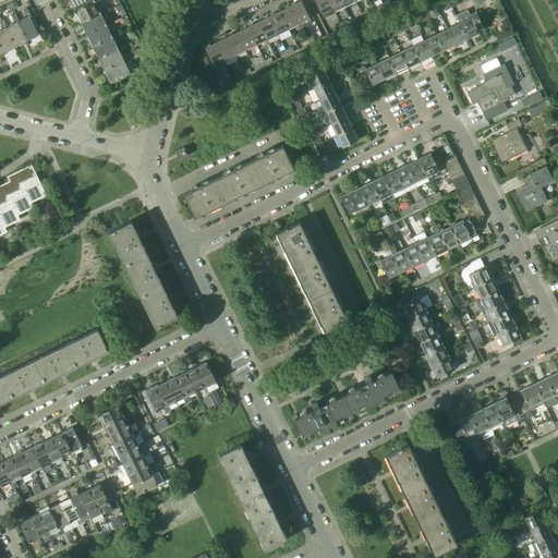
[(93,0),(69,0),(74,11),(94,1),(93,0)]
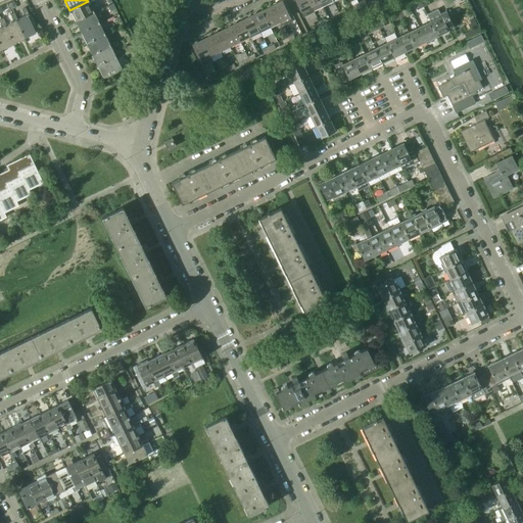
[(92,10),(89,3),(96,0),(95,0),(87,0),(88,1),(69,10),(76,20),(93,12),(92,10)]
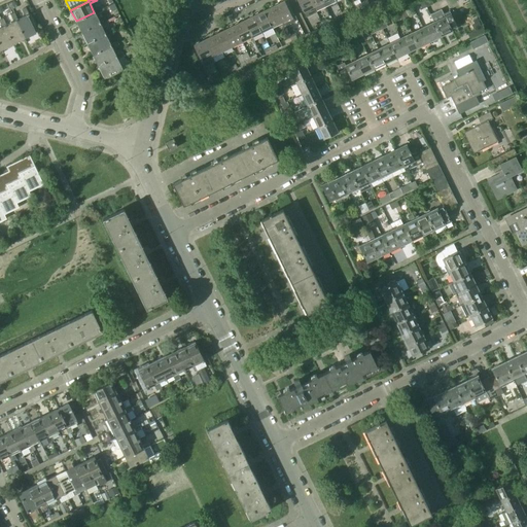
[(309,0),(296,0),(306,18),(316,12),(309,0)]
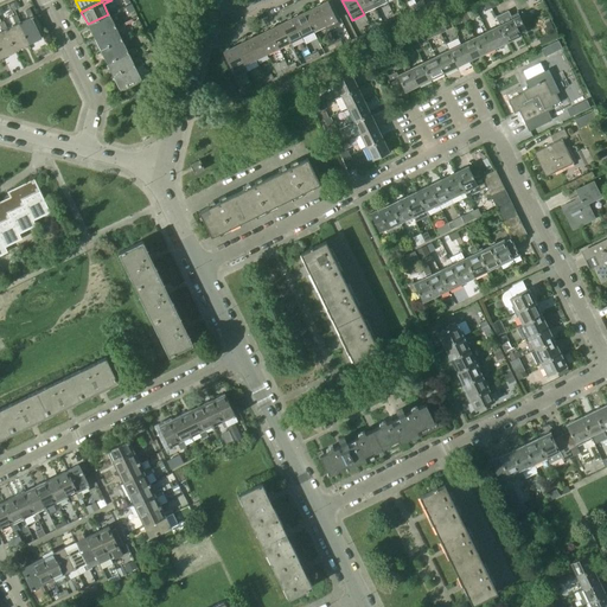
[(375,8),(370,0),(356,0),(364,14),(375,8)]
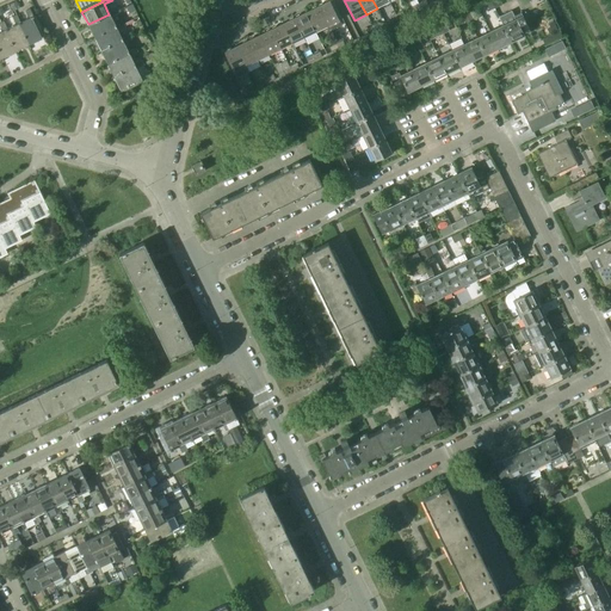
[(329,1),(318,7),(327,26),(329,31),(341,25),(339,20),(329,1)]
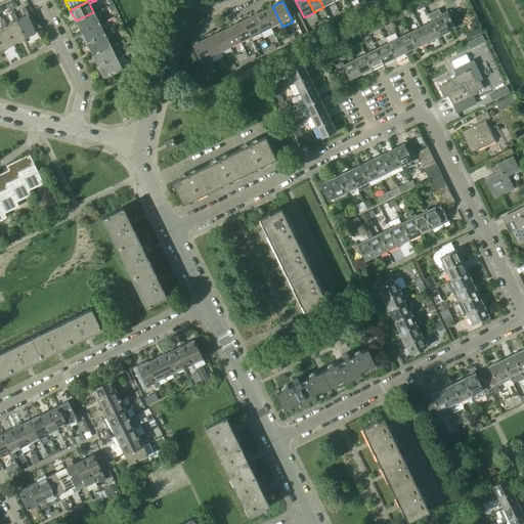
[(0,11),(1,13),(9,8),(6,3),(0,6),(0,11)]
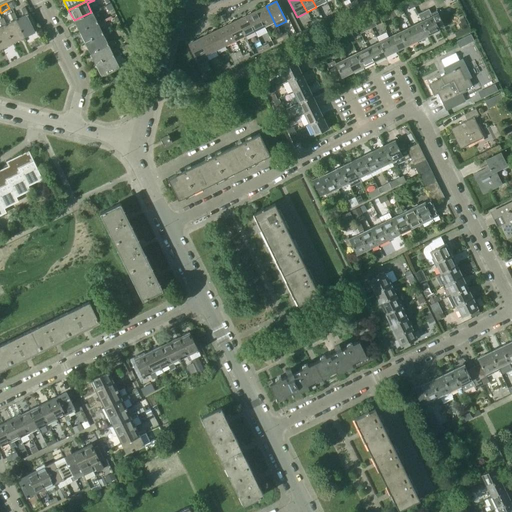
[(266,6),(256,10),(264,26),(274,22),(266,6)]
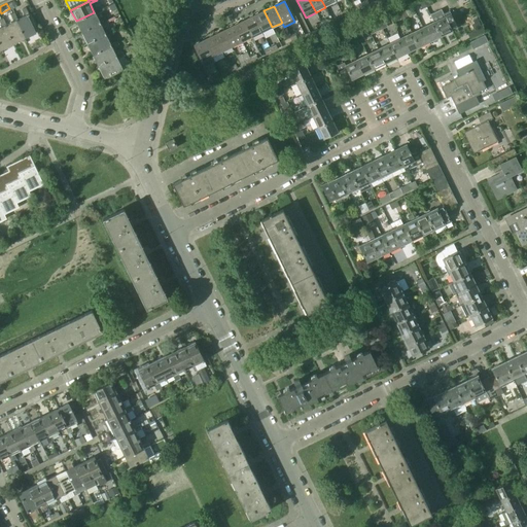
[(25,7),(22,9),(24,15),(16,20),(14,21),(24,39),(36,33),(27,15),(29,14),(25,7)]
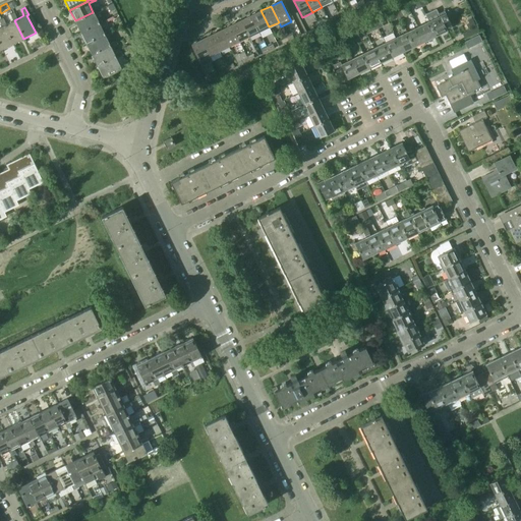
[(93,12),(75,20),(80,33),(99,23),(98,21),(95,14),(101,10),(99,7),(92,10),(93,12)]
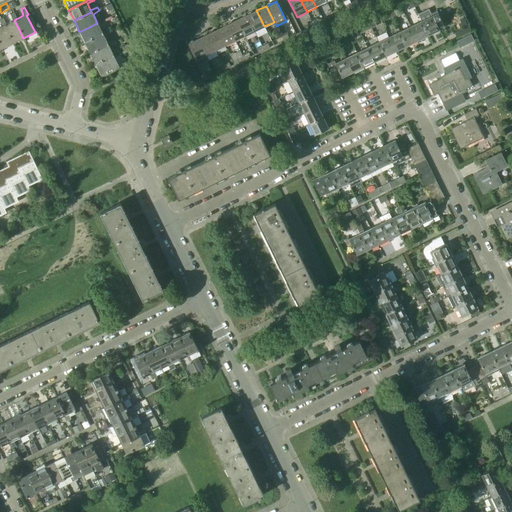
[(256,10),(246,15),(254,31),(264,26),(256,10)]
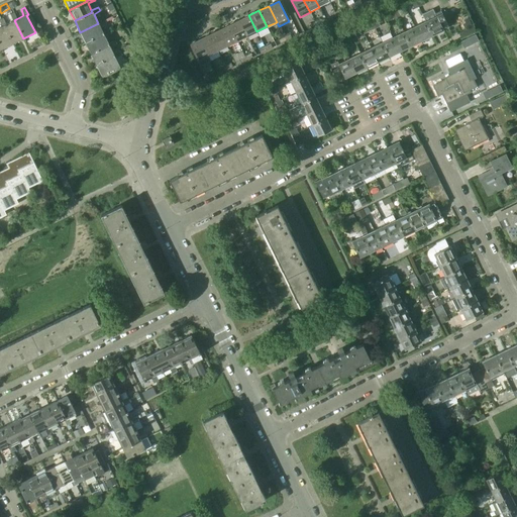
[(435,16),(425,21),(432,35),(443,30),(442,29),(448,26),(440,10),(434,13),(435,16)]
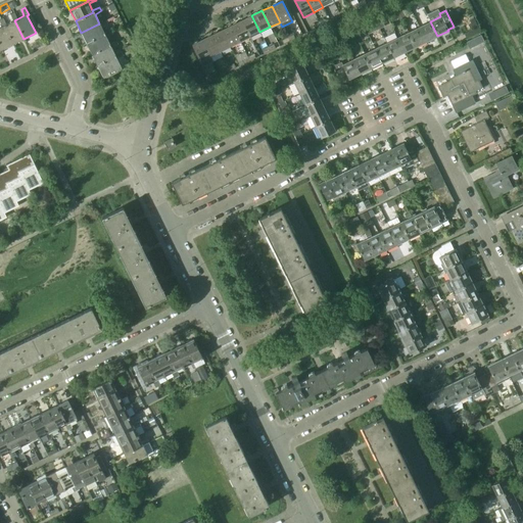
[(24,39),(14,20),(16,19),(13,12),(10,14),(12,21),(5,25),(3,26),(12,44),(24,39)]
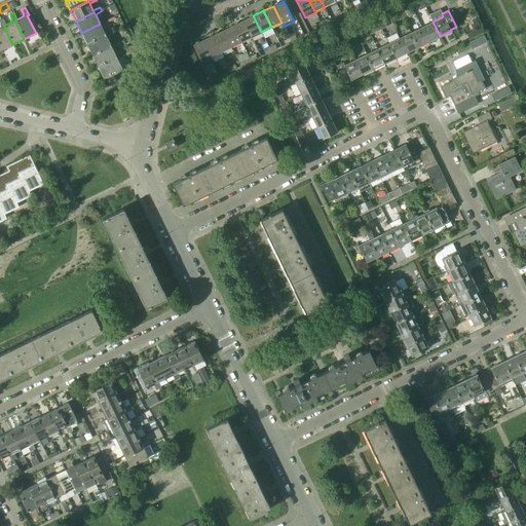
[(253,15),(242,21),(251,37),(261,32),(253,15)]
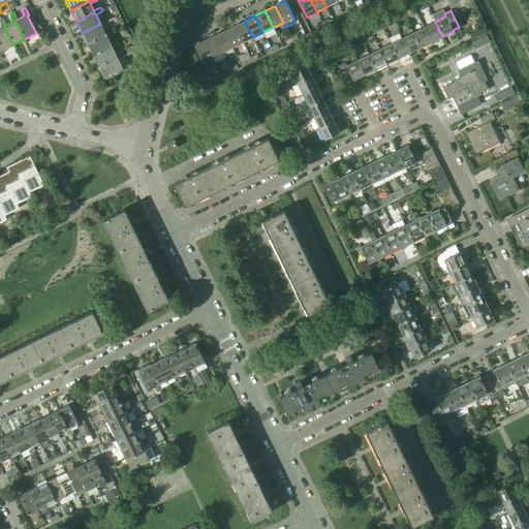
[(2,19),(0,20),(0,19),(0,24),(1,27),(0,27),(0,47),(1,51),(12,44),(3,26),(5,25),(2,19)]
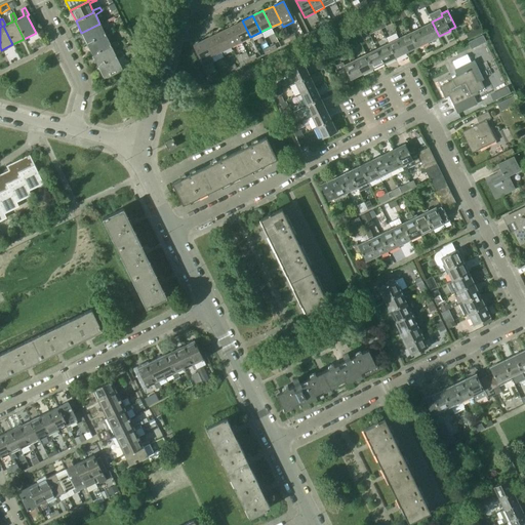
[(99,24),(81,33),(86,43),(105,35),(104,33),(101,26),(107,22),(106,18),(98,22),(99,24)]
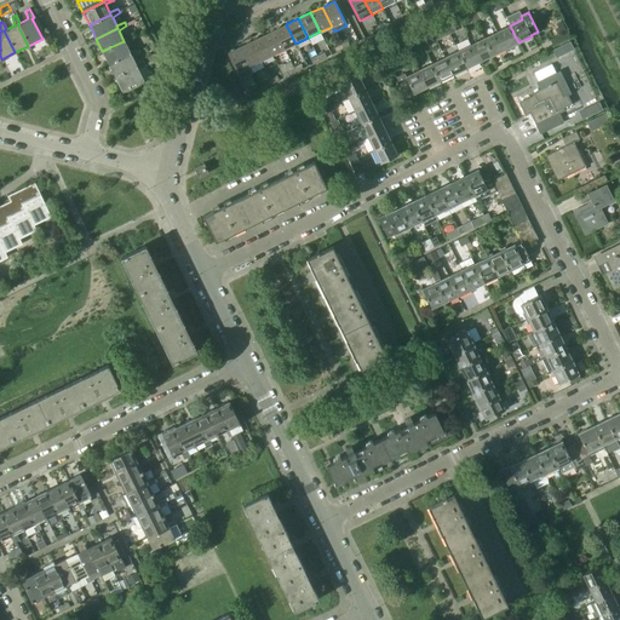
[(286,24),(275,30),(285,50),(296,44),(286,24)]
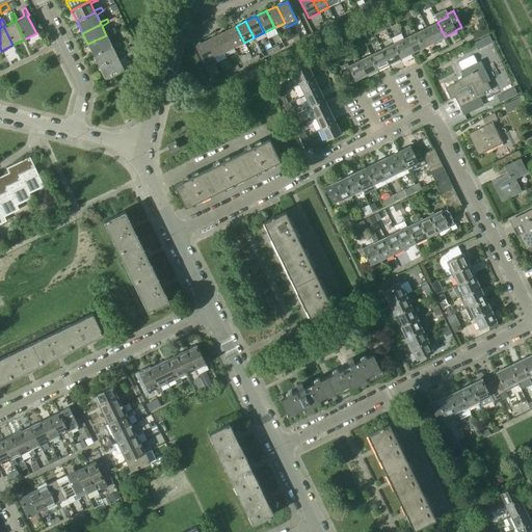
[(437,22),(426,27),(433,42),(445,36),(437,22)]
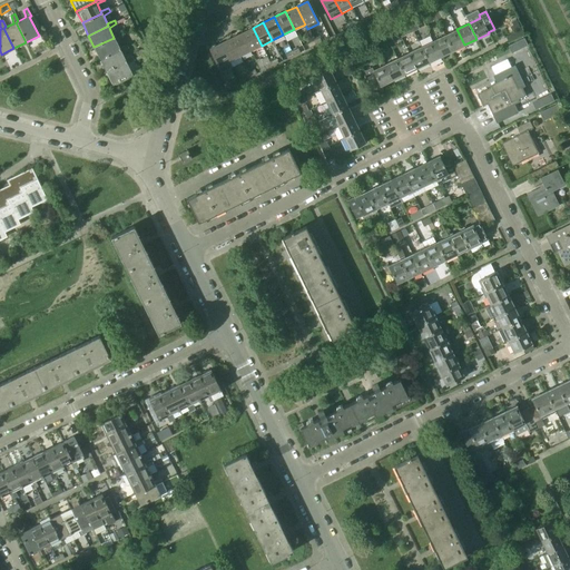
[(253,28),(242,32),(251,50),(262,46),(253,28)]
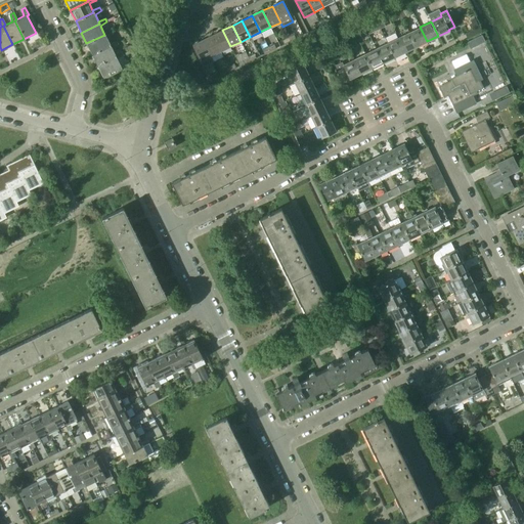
[(420,27),(408,33),(416,47),(427,41),(420,27)]
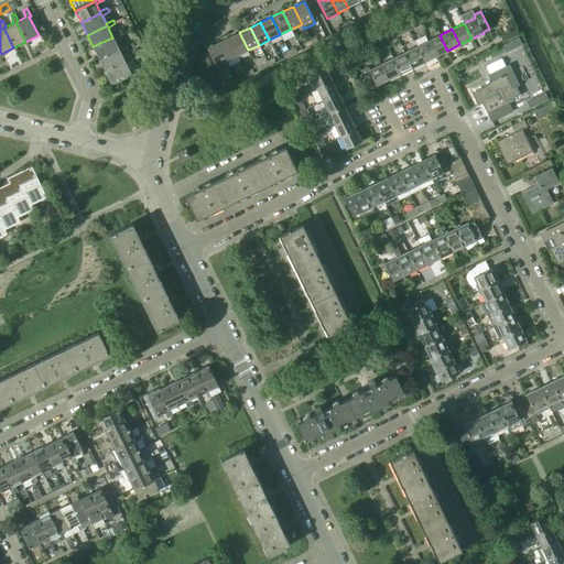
[(112,38),(93,46),(99,60),(119,50),(118,47),(114,40),(121,35),(119,32),(111,35),(112,38)]
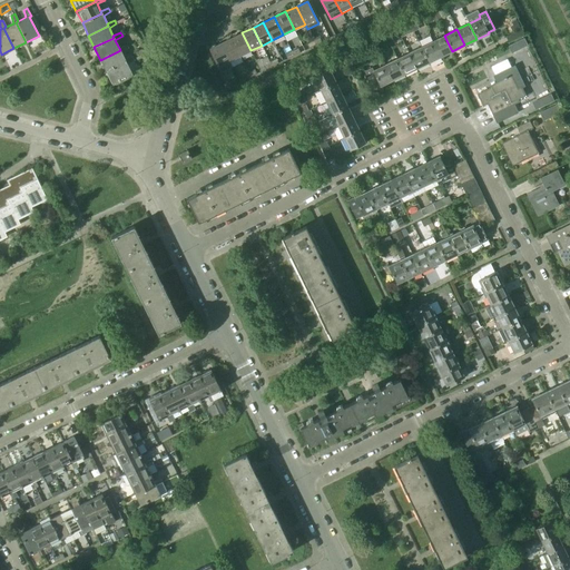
[(242,32),(231,38),(239,56),(251,50),(242,32)]
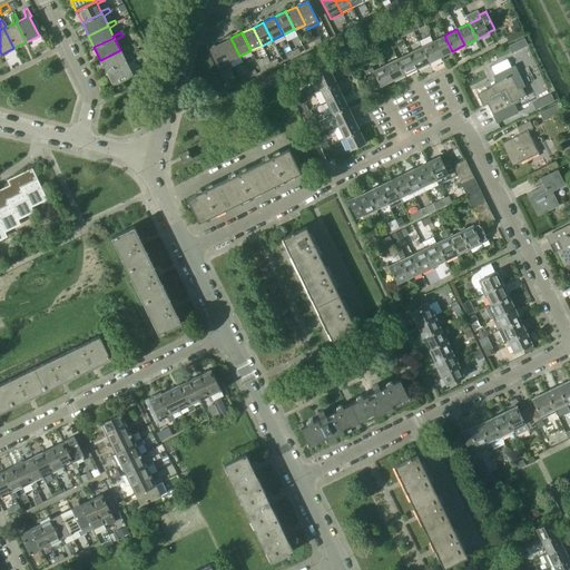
[(444,36),(432,41),(440,57),(452,51),(444,36)]
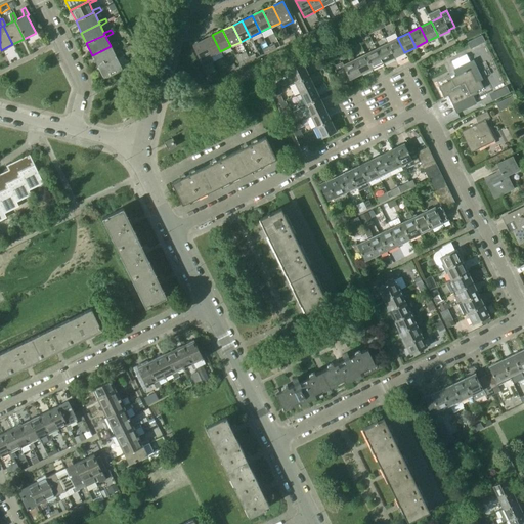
[(469,47),(485,41),(482,34),(467,40),(469,47)]
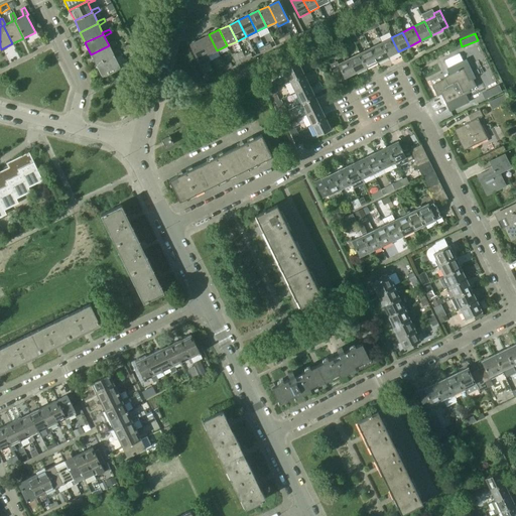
[(209,34),(200,39),(207,55),(217,50),(209,34)]
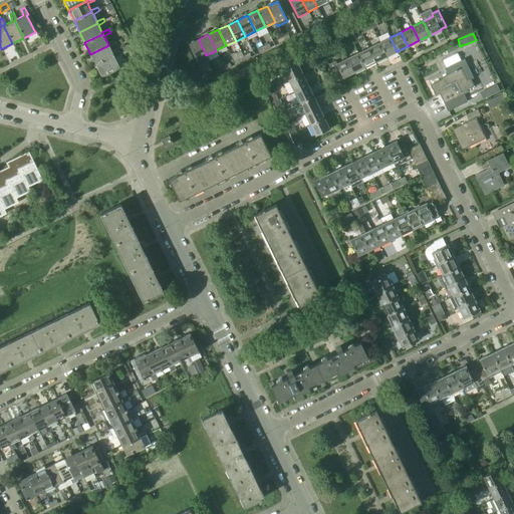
[(390,37),(379,42),(386,56),(397,51),(390,37)]
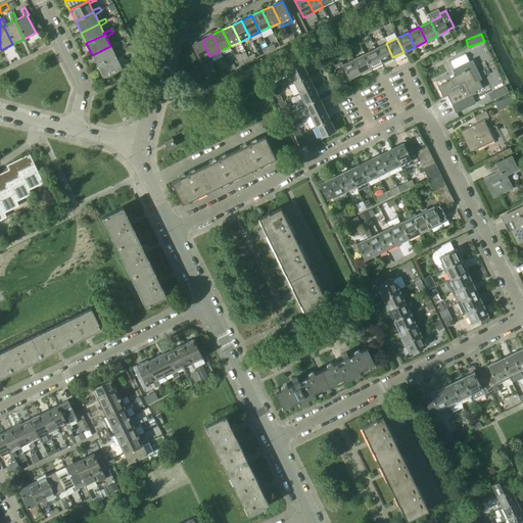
[(202,40),(191,45),(199,61),(202,66),(212,61),(209,56),(202,40)]
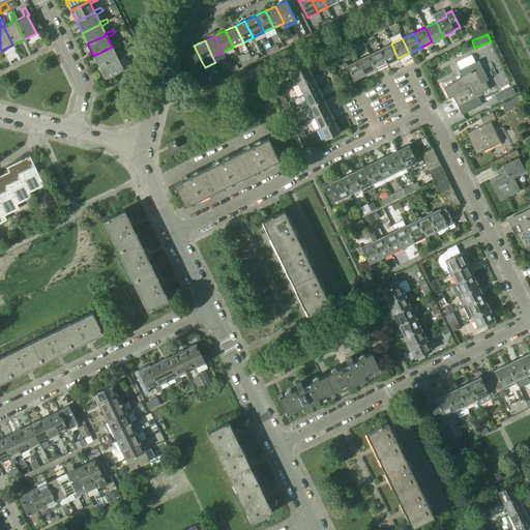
[(112,47),(93,56),(98,67),(117,58),(116,56),(113,49),(119,45),(117,41),(111,45),(112,47)]
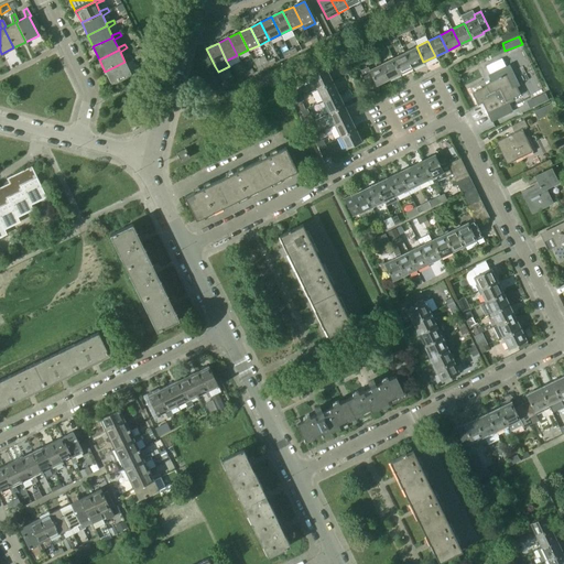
[(416,46),(404,52),(412,68),(423,62),(416,46)]
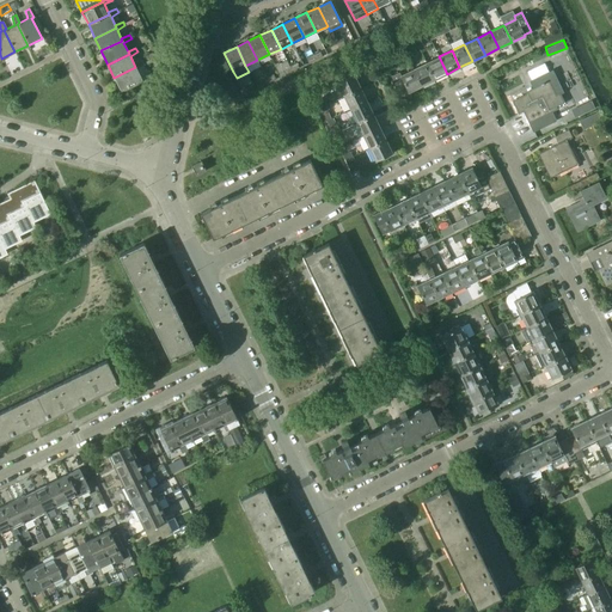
[(439,56),(426,63),(434,80),(447,74),(439,56)]
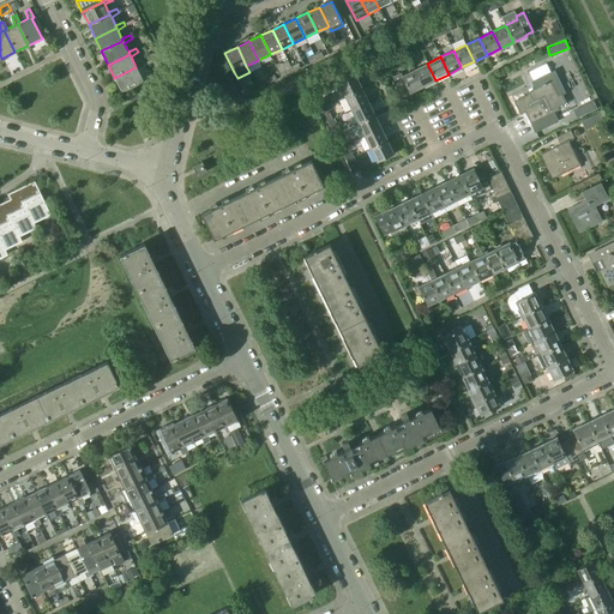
[(136,67),(114,78),(121,91),(142,80),(137,70),(145,65),(143,61),(134,65),(136,67)]
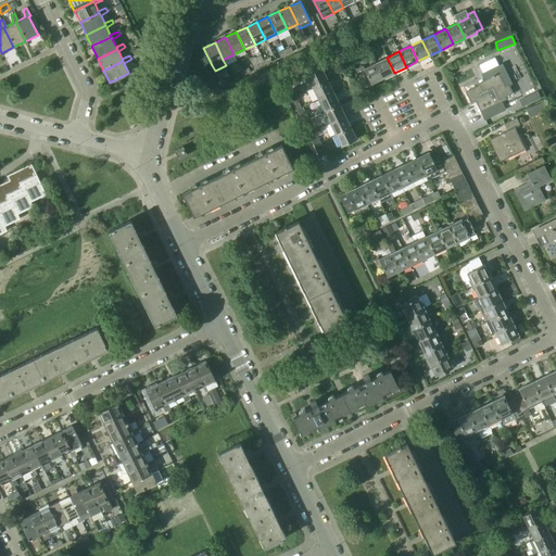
[(387,58),(375,63),(382,78),(394,73),(387,58)]
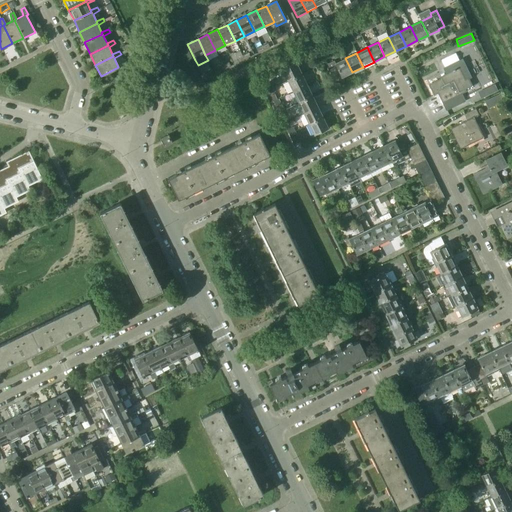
[(345,58),(335,63),(333,61),(327,64),(332,76),(339,73),(341,78),(352,72),(345,58)]
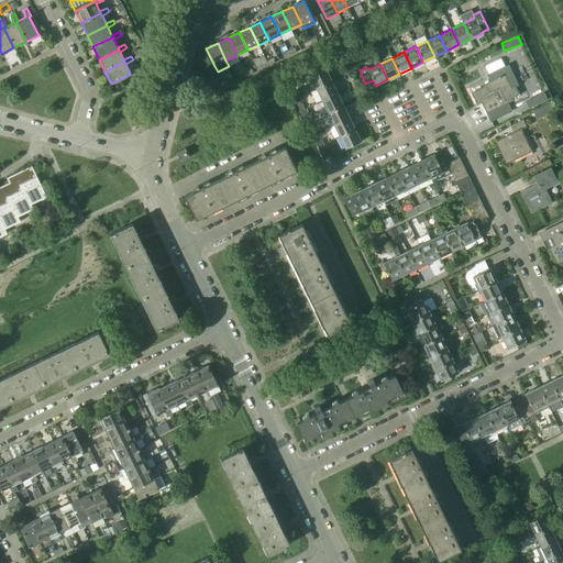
[(326,69),(310,77),(316,89),(331,81),(326,69)]
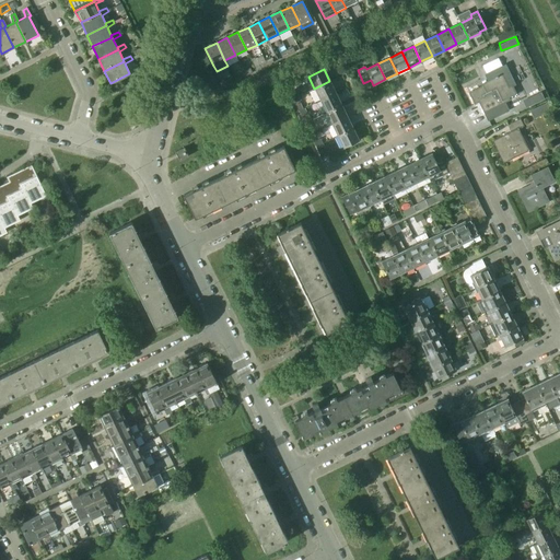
[(483,113),(509,100),(508,97),(515,94),(511,85),(508,88),(501,74),(498,77),(497,76),(494,77),(494,78),(481,84),(482,86),(468,93),(474,104),(478,102),(483,113)]
